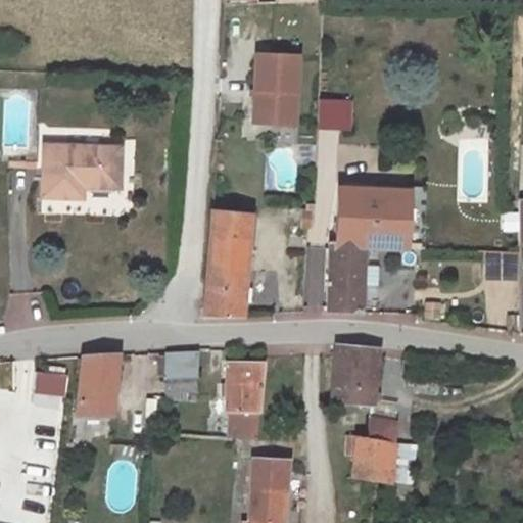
[(255,53),(252,121),(294,123),(298,54),(255,53)]
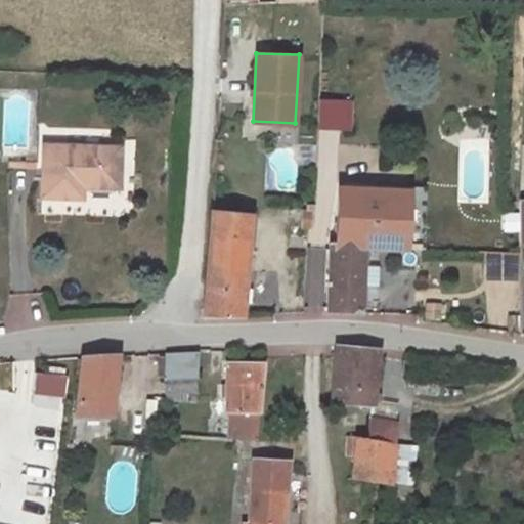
[(351,133),(354,103),(320,99),(316,130),(351,133)]
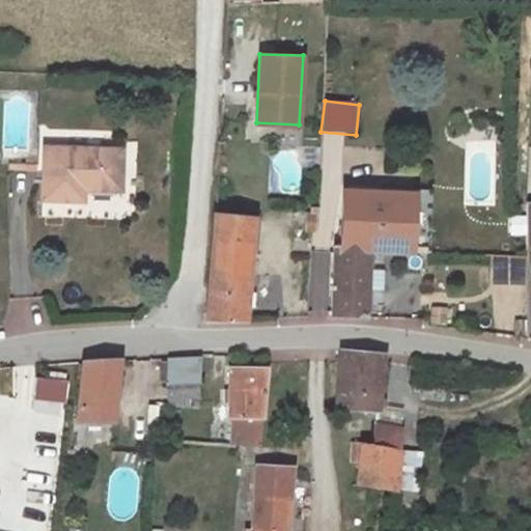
[(84,187),(117,190),(120,149),(49,147),(46,199),(85,201),(84,187)]
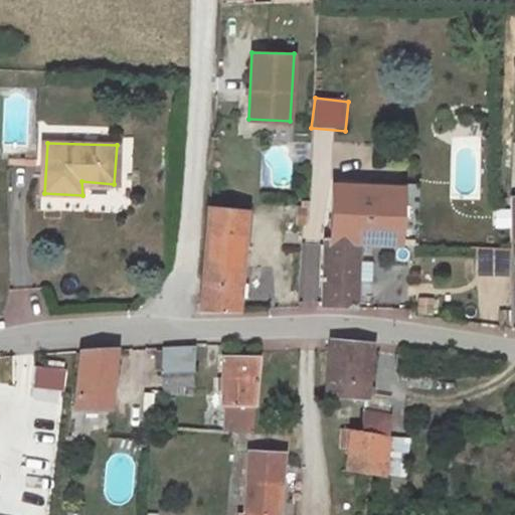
[(331,239),(358,240),(375,241),(394,242),(395,188),(332,186),(331,239)]
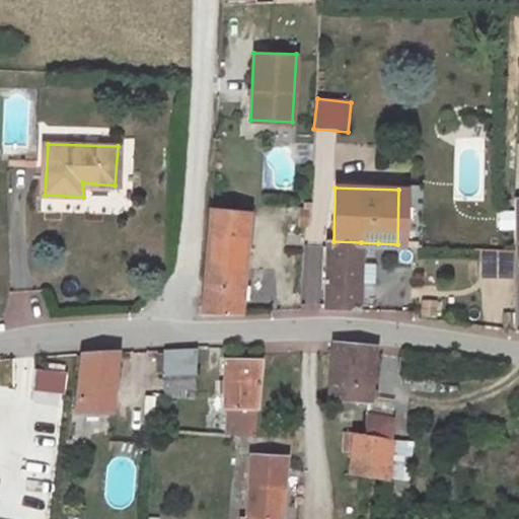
[(238,314),(238,311),(246,211),(209,208),(199,314),(238,314)]
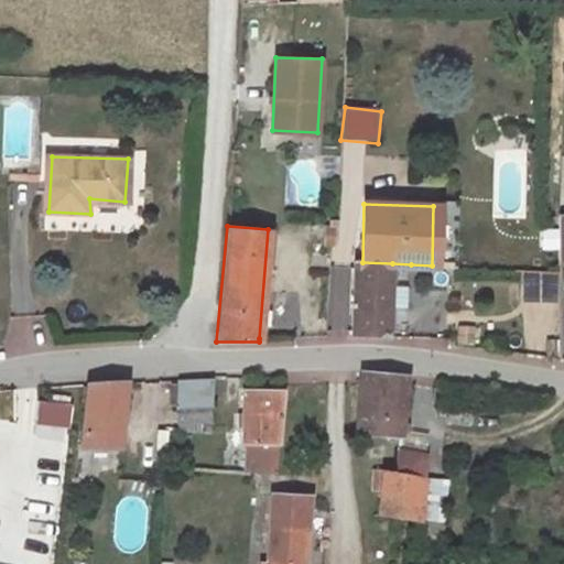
[(560,230),(542,230),(542,249),(559,249),(560,230)]
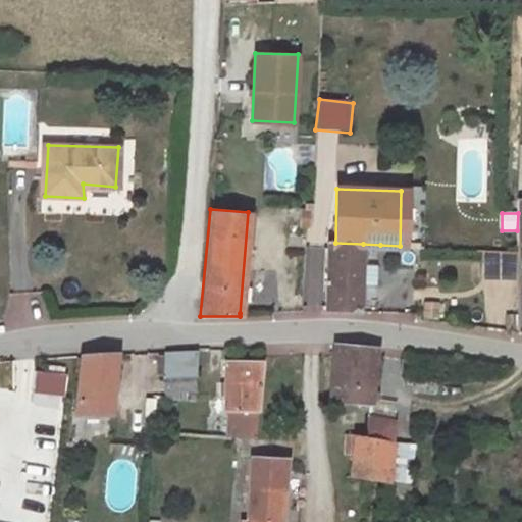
[(342,309),(361,311),(363,244),(335,243),(327,242),(325,309),(342,309)]
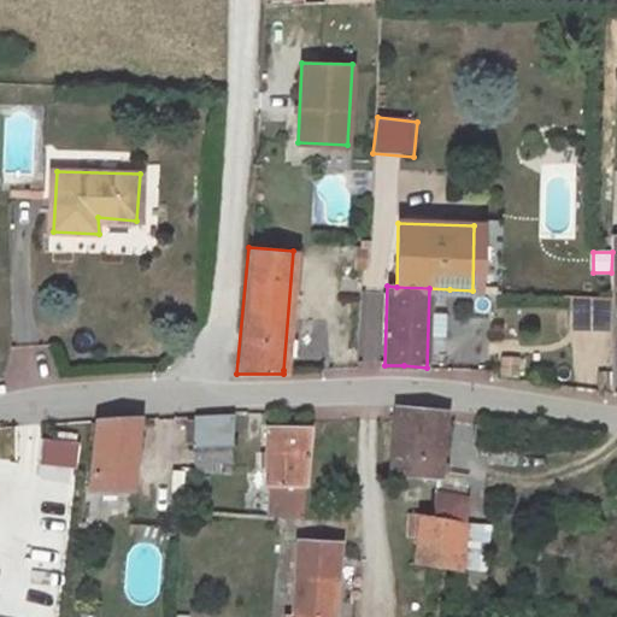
[(446,411),(398,405),(391,471),(438,476),(446,411)]
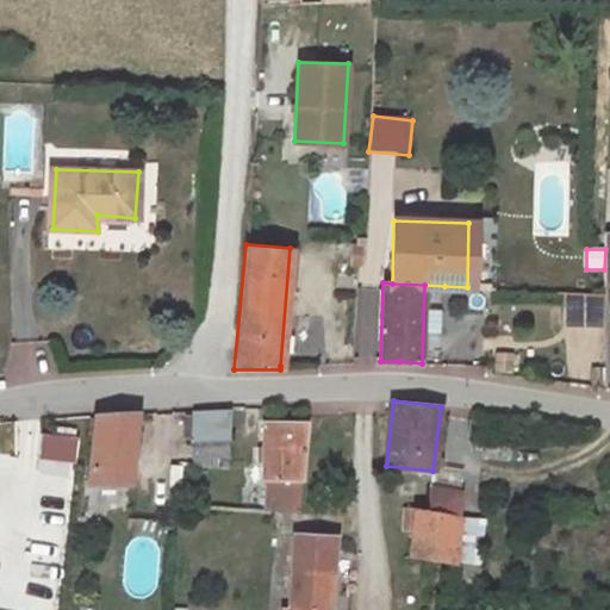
[(191,443),(230,441),(231,404),(192,408),(191,443)]
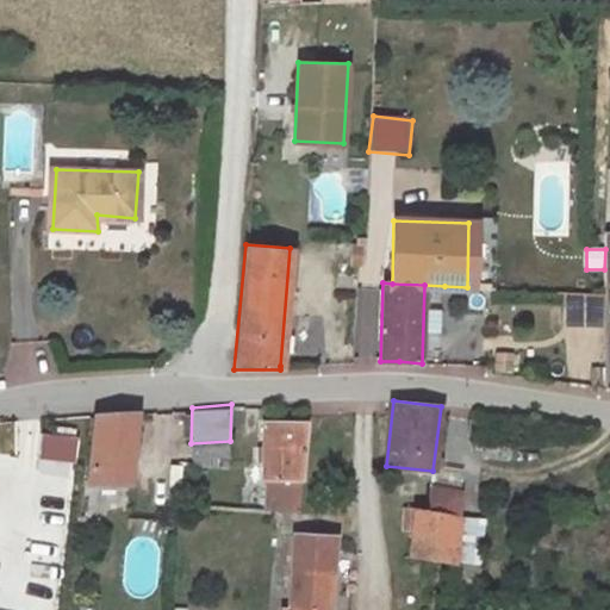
[(144,412),(104,416),(99,449),(95,485),(137,487),(137,450),(143,452),(147,434),(139,434),(144,412)]
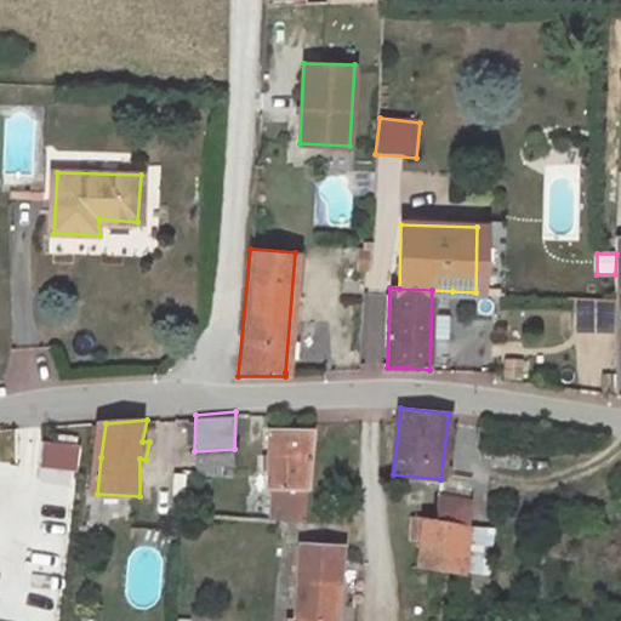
[(89,431),(55,425),(51,453),(85,457),(89,431)]
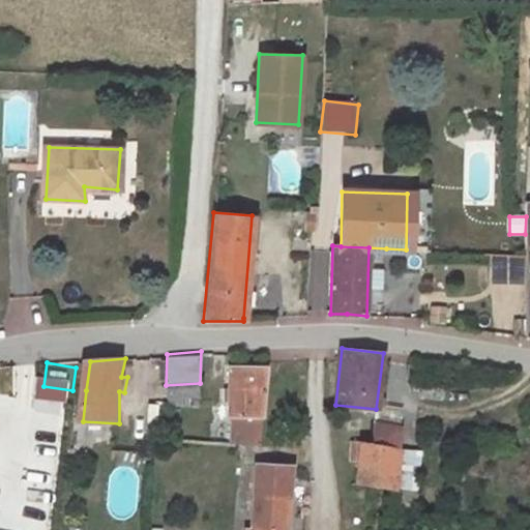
[(257,415),(261,364),(229,362),(224,425),(239,427),(239,413),(257,415)]
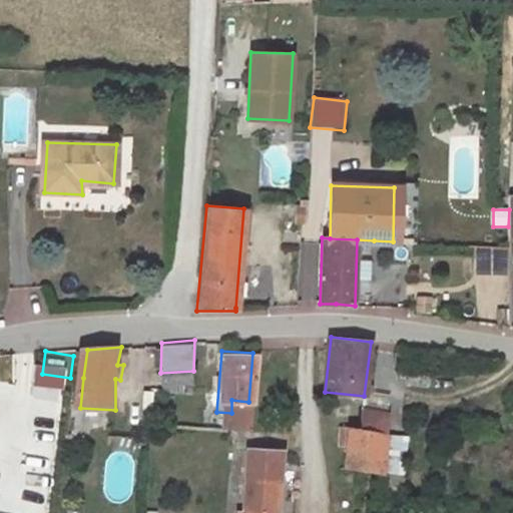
[(391,416),(363,413),(360,430),(389,434),(390,425),(391,416)]
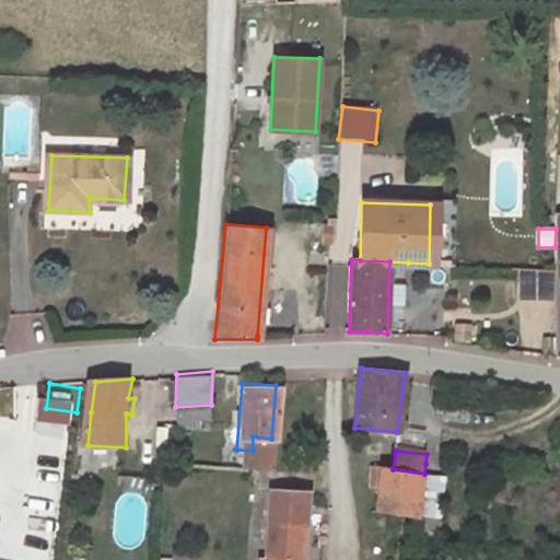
[(236,456),(235,468),(257,468),(258,457),(236,456)]
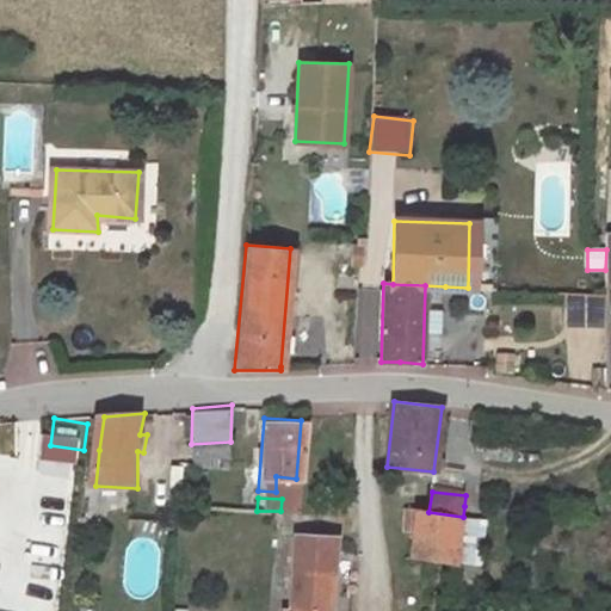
[(463,517),(429,512),(417,512),(409,559),(457,562),(463,517)]
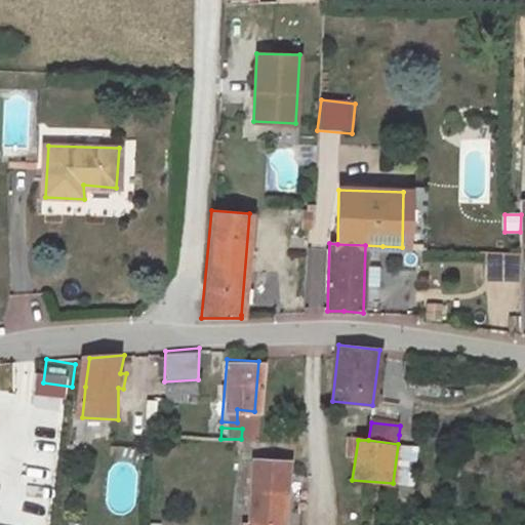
[(399,445),(399,467),(415,467),(415,444),(399,445)]
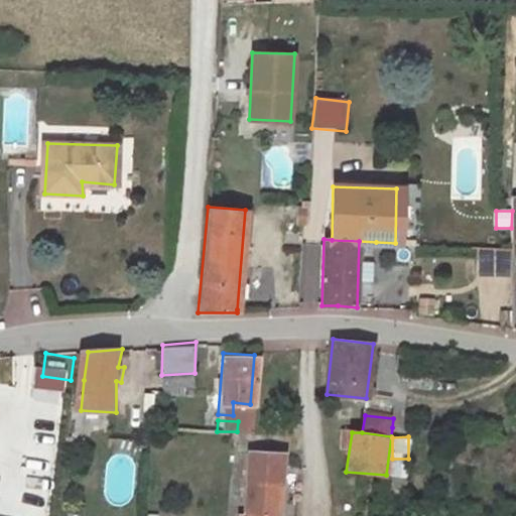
[(277,515),(283,458),(256,456),(250,515),(245,515),(244,515),(277,515)]
